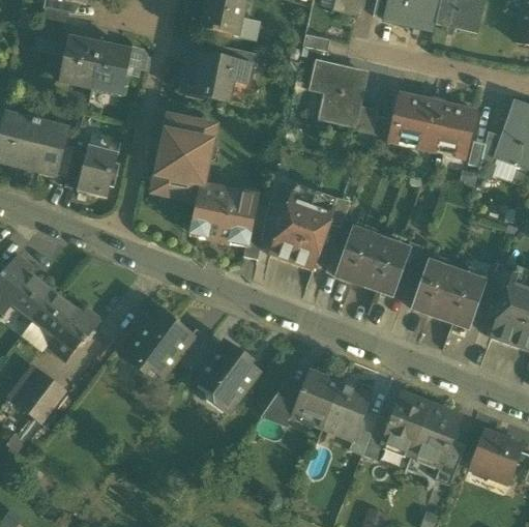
[(43,0),(42,8),(45,9),(67,13),(68,15),(71,2),(61,0),(43,0)]
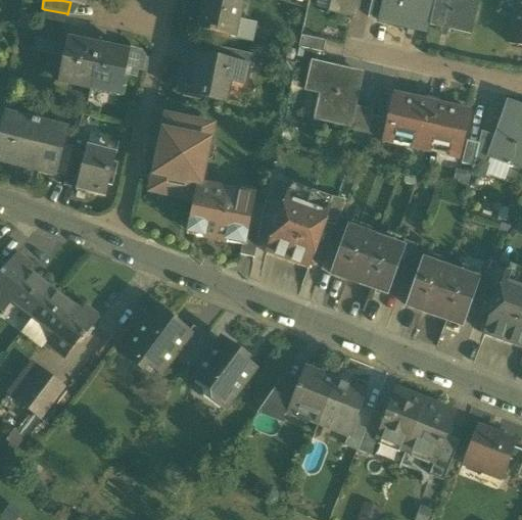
[(200,0),(195,29),(229,36),(232,21),(238,22),(239,17),(243,0),(200,0)]
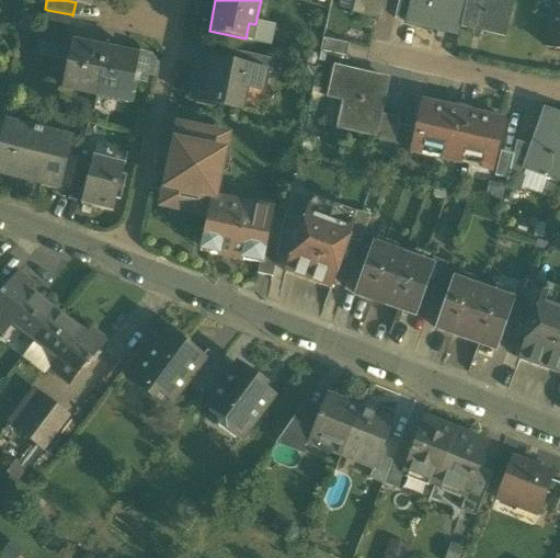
[(338,0),(336,7),(353,10),(355,0),(338,0)]
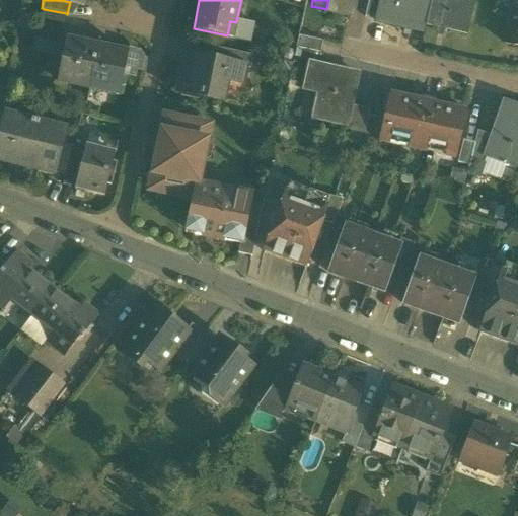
[(328,0),(326,9),(351,14),(353,0),(328,0)]
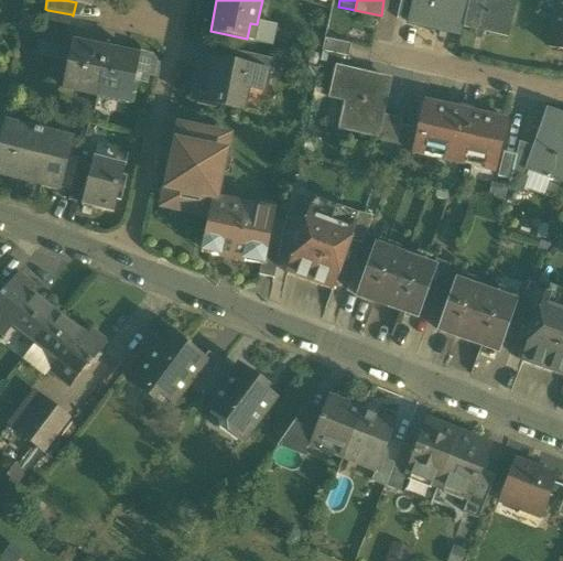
[(399,0),(396,17),(408,20),(412,0),(399,0)]
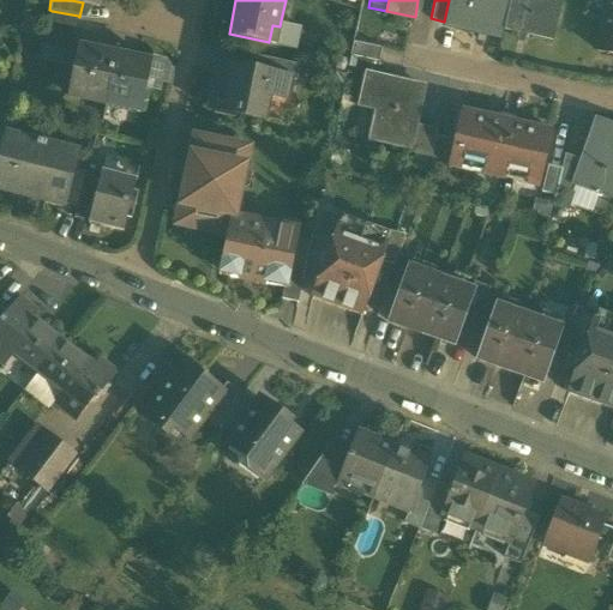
[(500,36),(502,26),(508,0),(449,0),(444,22),(444,24),(500,36)]
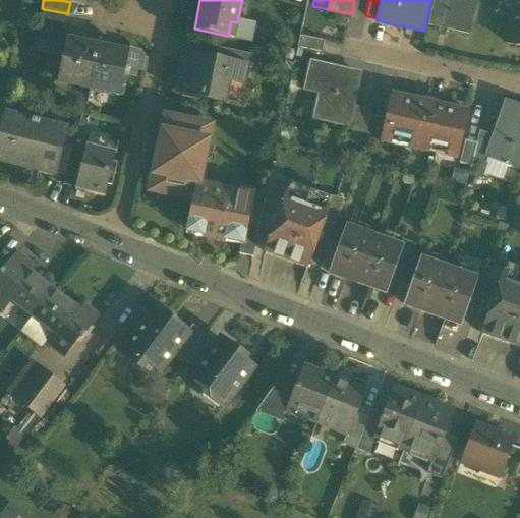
[(474,1),(470,0),(430,0),(425,22),(467,33),(474,1)]
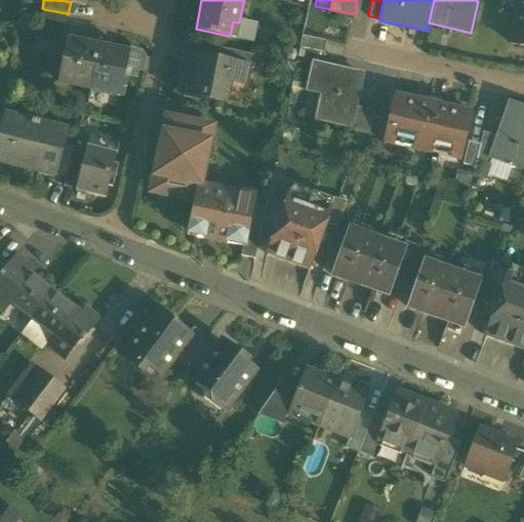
[(517,0),(509,41),(523,44),(523,0),(517,0)]
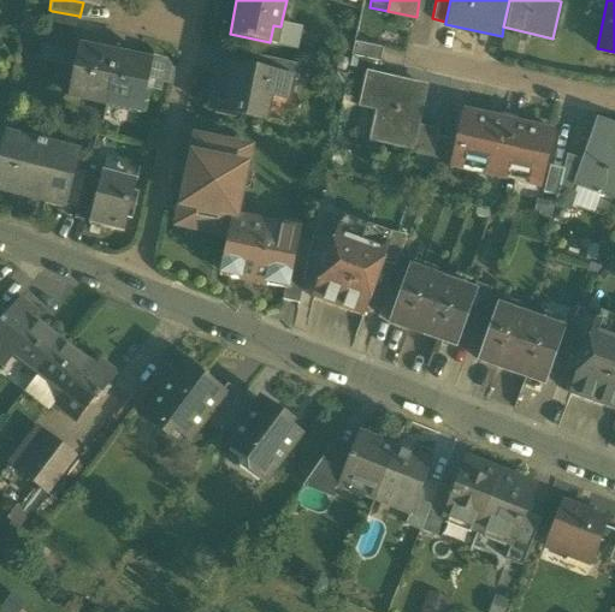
[(76,30),(78,16),(52,11),(48,25),(76,30)]
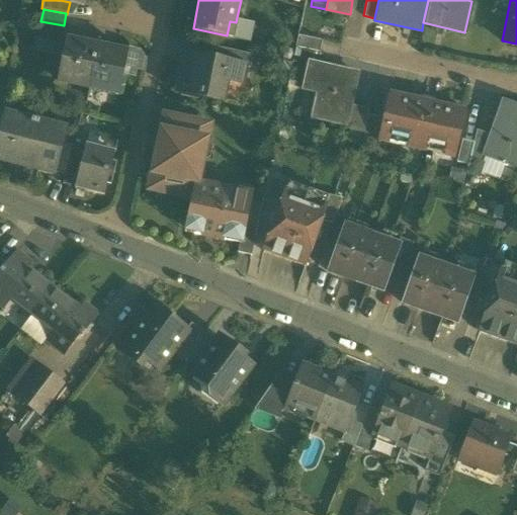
[(254,21),(237,17),(236,22),(230,21),(227,35),(250,40),(254,21)]
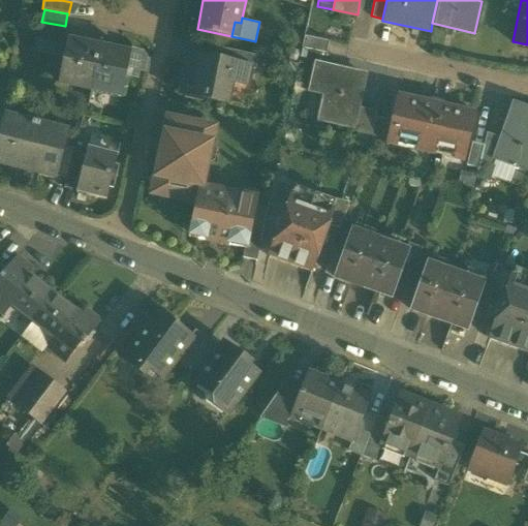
[(61,43),(65,26),(41,22),(39,34),(38,39),(61,43)]
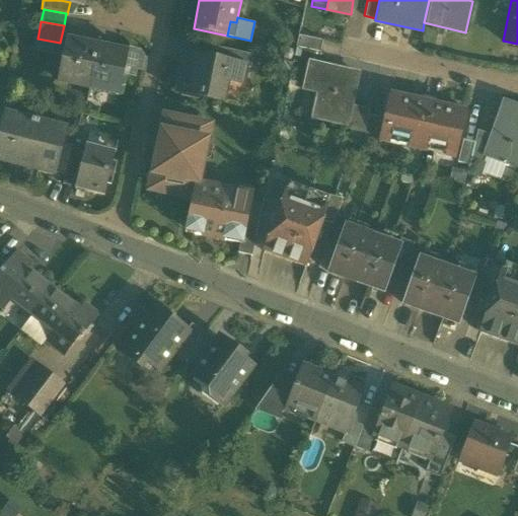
[(321,39),(298,33),(295,46),(319,51),(321,39)]
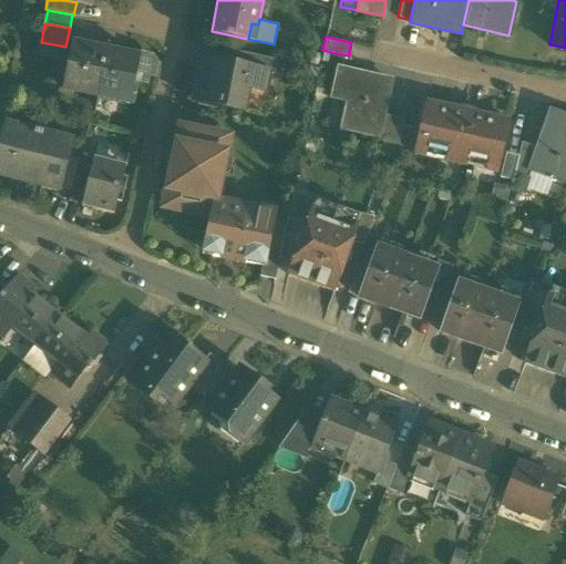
[(65,47),(41,42),(39,42),(37,55),(68,61),(71,48),(65,47)]
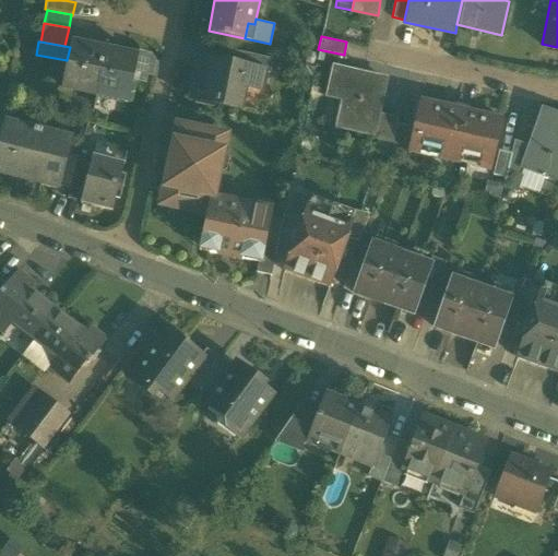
[(61,86),(96,94),(105,48),(71,42),(70,47),(67,60),(61,86)]
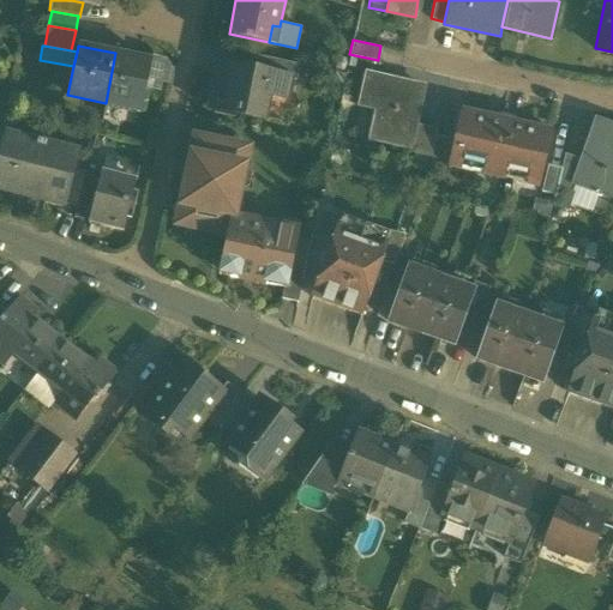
[(151,61),(115,53),(106,103),(140,110),(145,88),(151,61)]
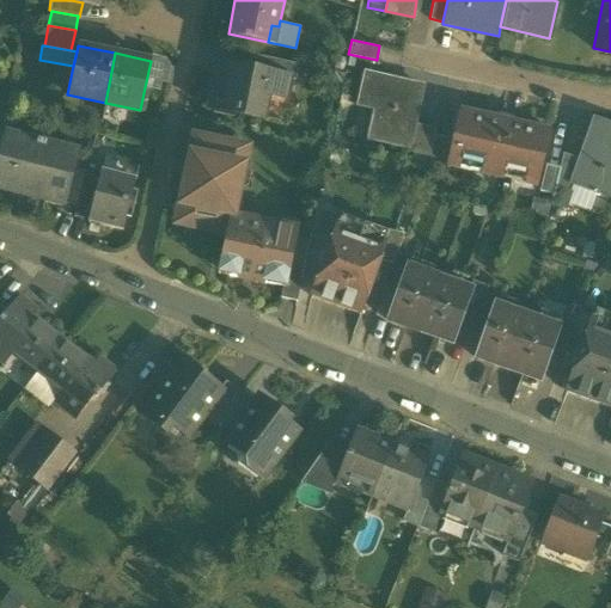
[(288,78),(295,79),(298,63),(250,53),(246,67),(288,75),(288,78)]
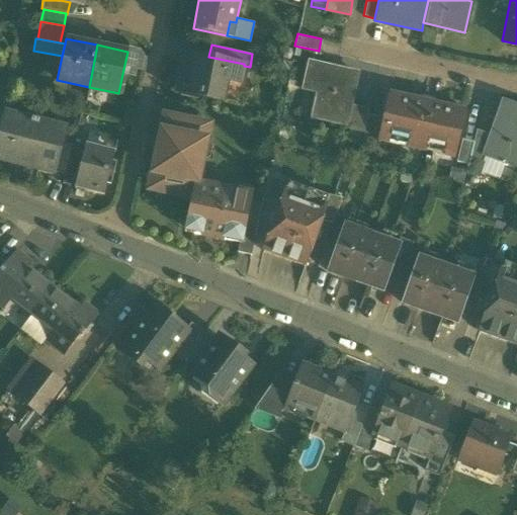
[(122,74),(134,76),(136,69),(141,69),(144,54),(140,48),(128,46),(127,52),(122,74)]
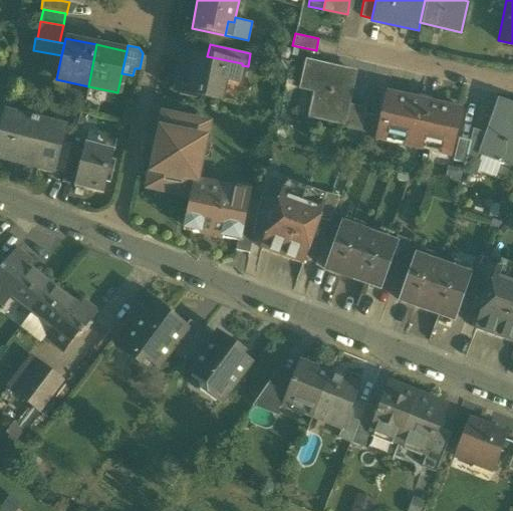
[(175,89),(220,98),(224,79),(238,82),(242,65),(242,63),(207,56),(183,51),(175,89)]
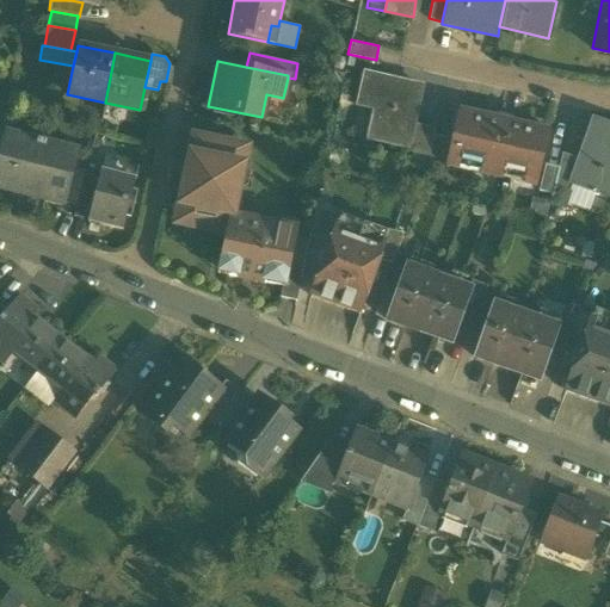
[(406,144),(407,144),(412,122),(420,85),(364,72),(358,98),(376,103),(368,136),(406,144)]
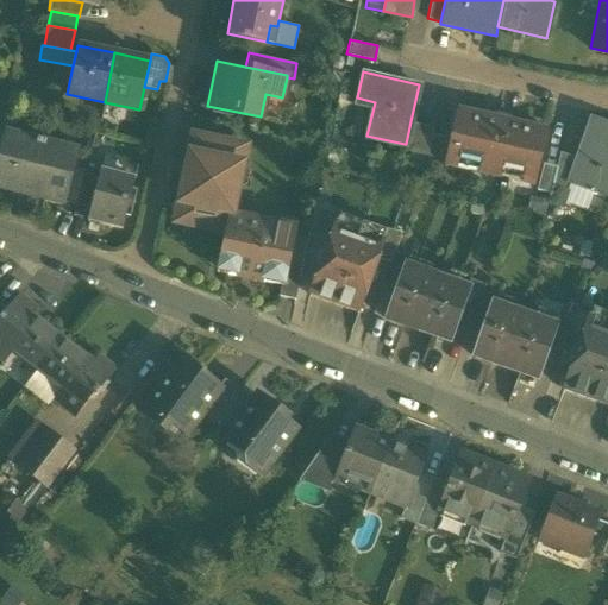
[(365,132),(373,107),(358,104),(351,128),(365,132)]
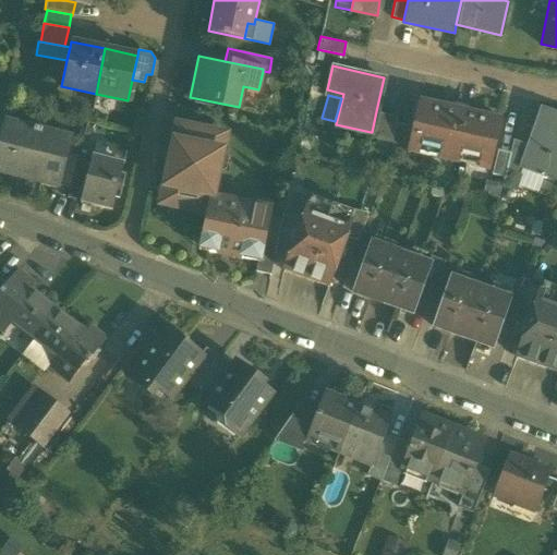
[(407,149),(489,169),(500,118),(419,99),(407,149)]
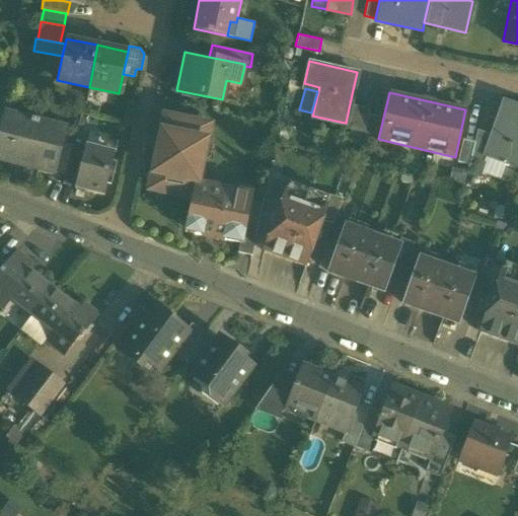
[(505,161),(517,165),(517,105),(503,100),(491,134),(485,154),(486,154),(505,161)]
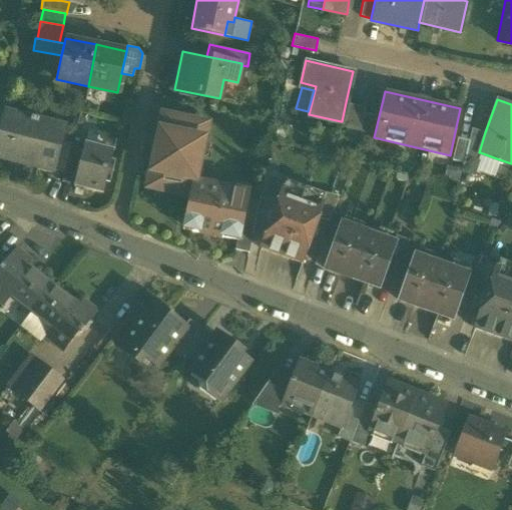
[(340,125),(360,130),(364,111),(365,107),(346,102),(342,121),(341,121),(340,125)]
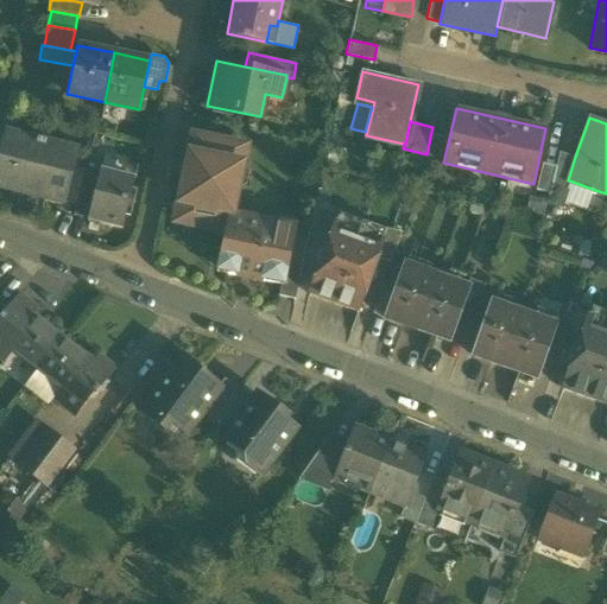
[(425,159),(438,161),(446,135),(431,132),(427,154),(425,159)]
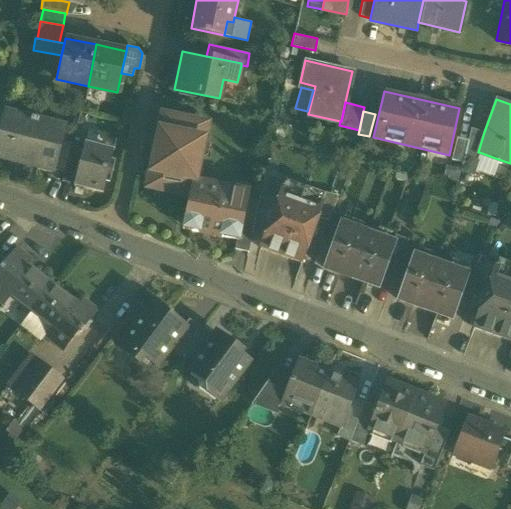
[(10,159),(23,163),(34,118),(31,117),(30,121),(4,114),(2,125),(0,132),(0,158),(9,161),(10,159)]
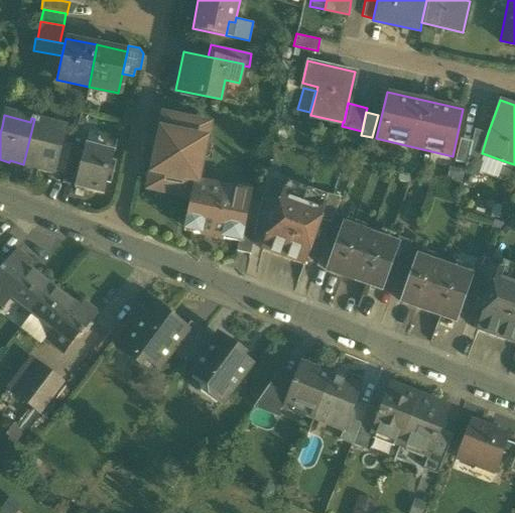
[(157,189),(190,197),(192,197),(196,181),(208,124),(192,121),(192,117),(180,115),(179,118),(163,115),(156,145),(155,145),(153,151),(154,151),(153,156),(154,156),(149,179),(159,181),(157,189)]
